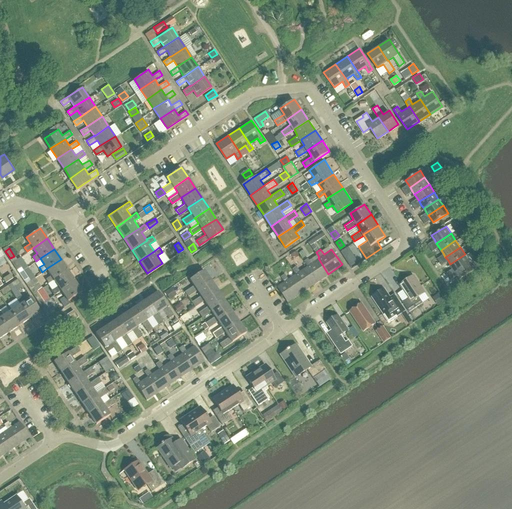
[(465,254),(450,264),(452,267),(455,271),(469,261),(465,254)]
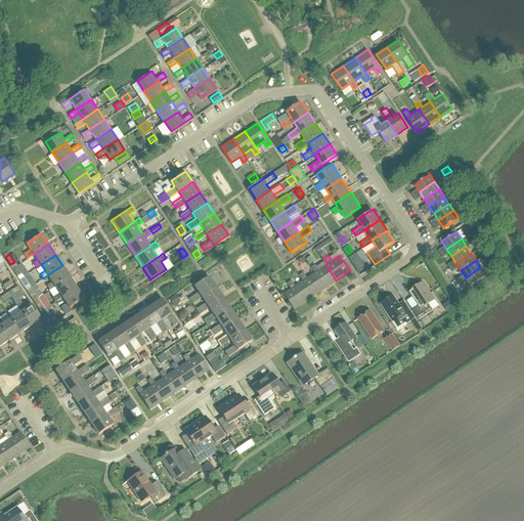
[(355,265),(358,271),(365,266),(361,261),(355,265)]
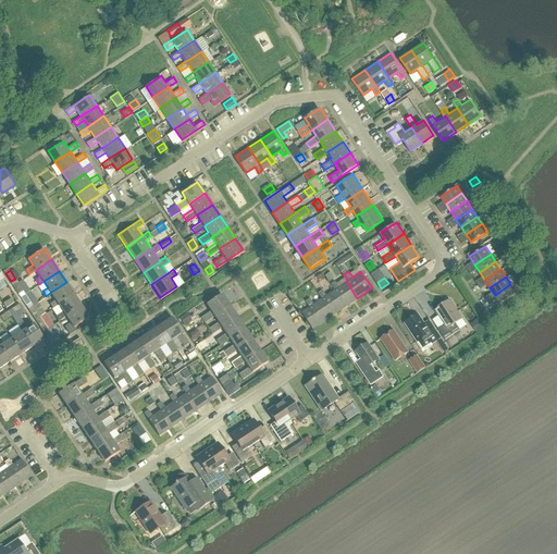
[(357,298),(346,281),(339,285),(335,280),(331,283),(335,288),(331,291),(343,308),(357,298)]
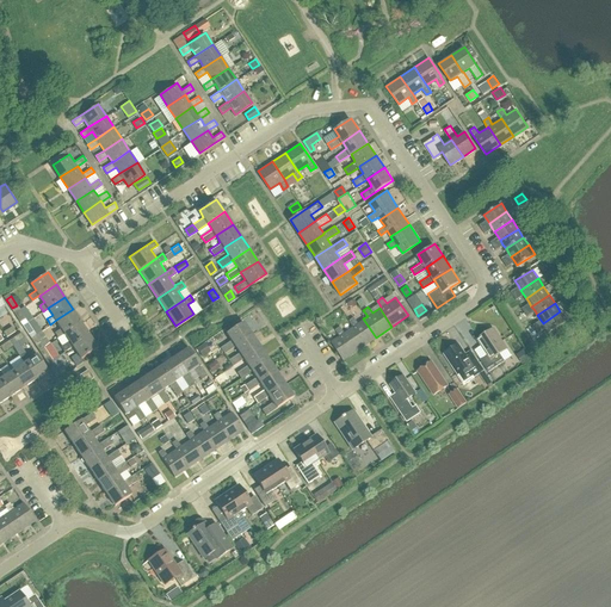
[(20,321),(25,317),(19,309),(14,311),(20,321)]
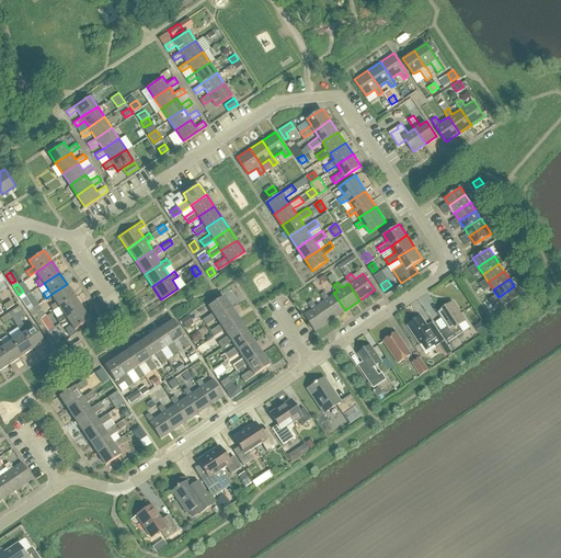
[(59,306),(75,295),(67,284),(52,294),(56,300),(49,305),(53,309),(59,306)]
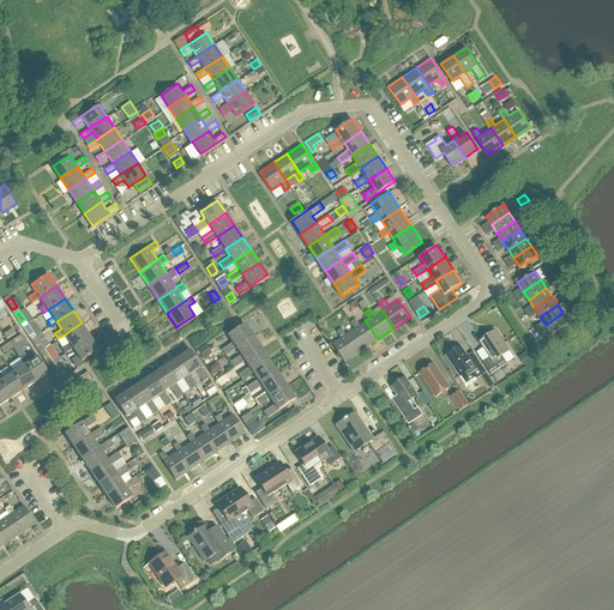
[(563,313),(546,325),(548,328),(554,338),(561,332),(559,328),(569,321),(563,313)]
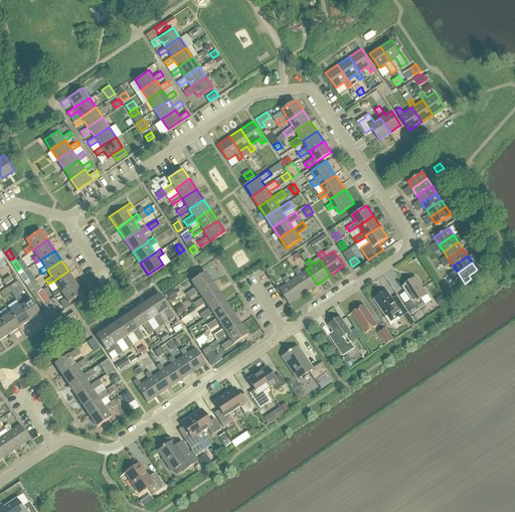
[(317,285),(306,269),(302,272),(299,267),(295,270),(298,275),(293,278),(303,294),(317,285)]
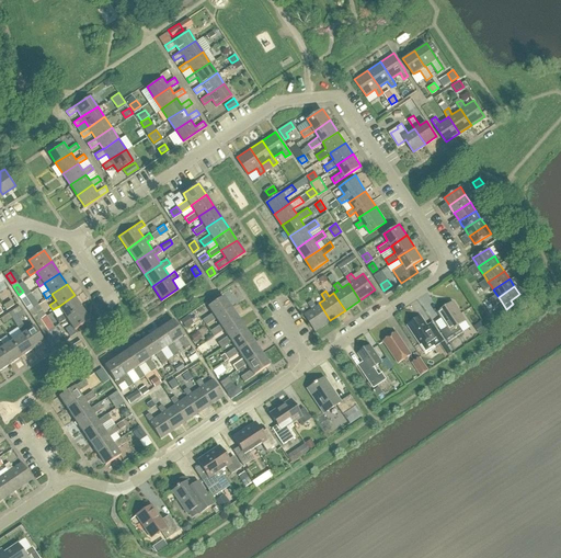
[(26,306),(31,303),(25,295),(21,298),(26,306)]
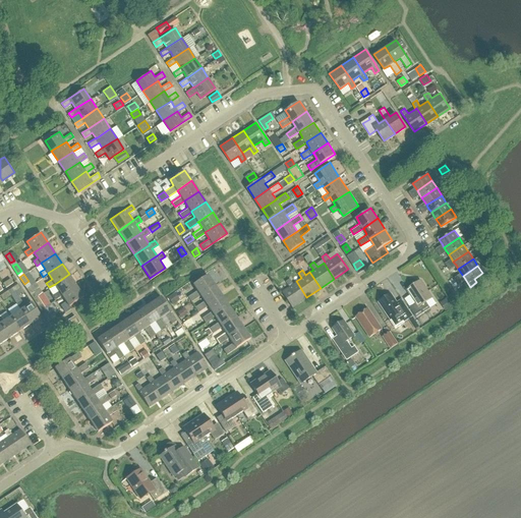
[(62,294),(76,285),(69,274),(55,284),(59,290),(52,294),(55,298),(61,294),(62,294)]
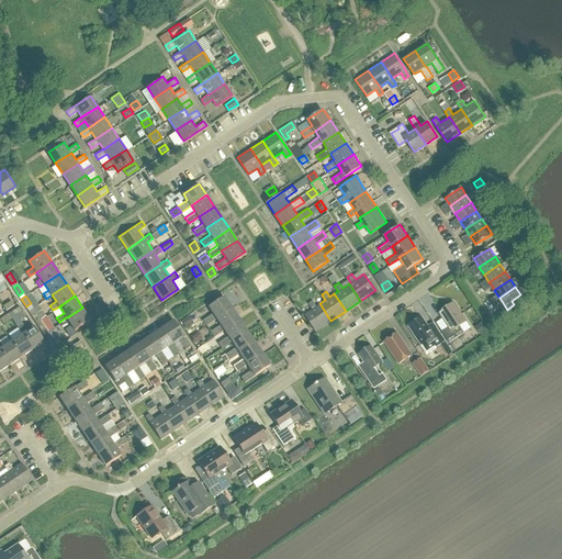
[(216,317),(232,306),(224,295),(208,305),(212,312),(202,319),(206,324),(216,317)]
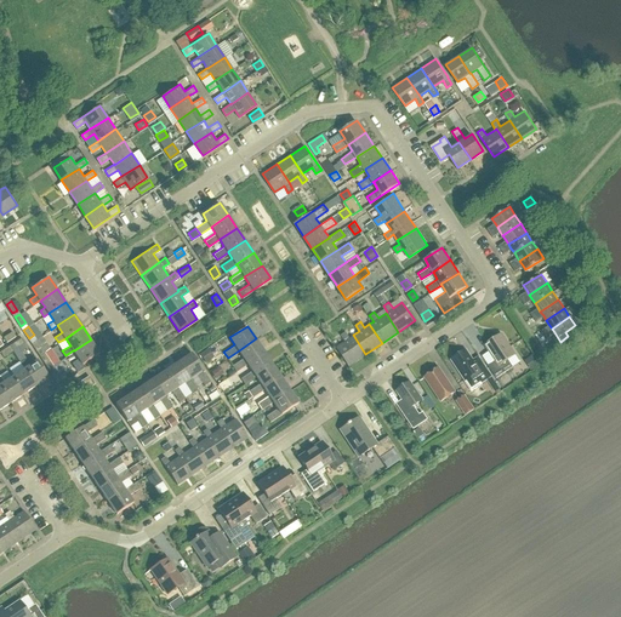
[(7,341),(16,335),(12,330),(4,336),(7,341)]
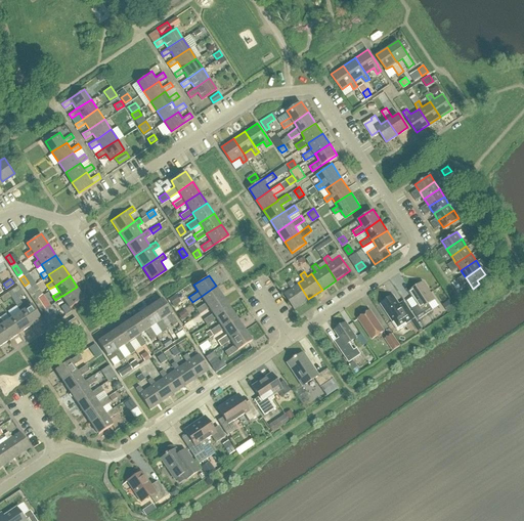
[(308,299),(298,283),(296,285),(292,278),(288,281),(292,288),(284,292),(295,308),(308,299)]
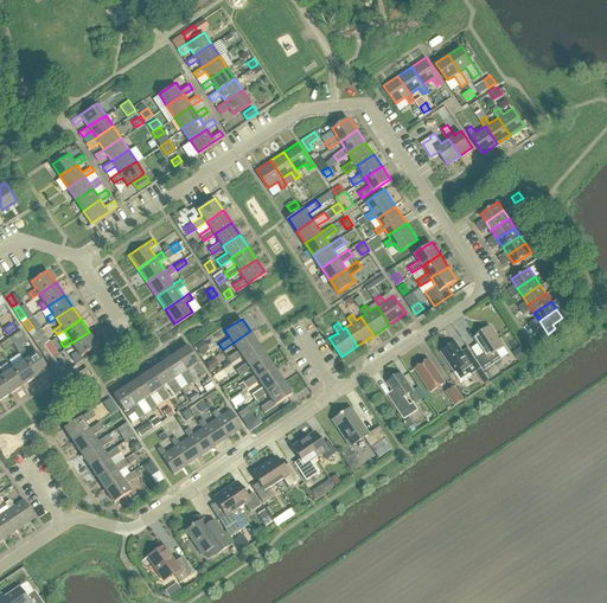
[(504,345),(490,325),(489,326),(486,326),(485,325),(483,326),(483,328),(483,329),(474,335),(484,351),(477,355),(485,367),(502,357),(497,350),(504,345)]
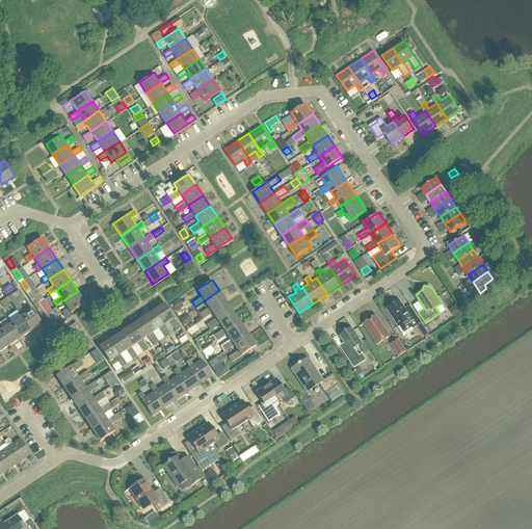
[(14,298),(21,293),(19,288),(10,293),(14,298)]
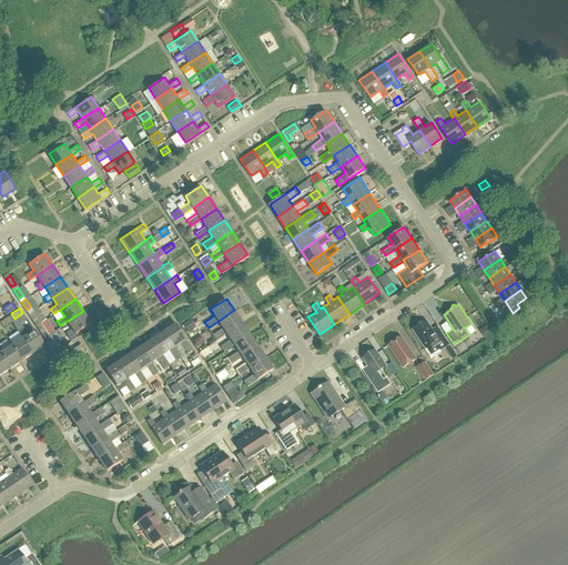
[(34,322),(39,319),(33,310),(29,313),(34,322)]
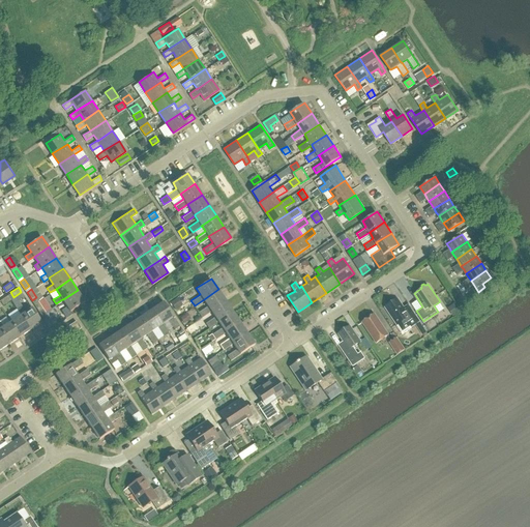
[(211,310),(226,300),(218,289),(204,299),(207,304),(198,311),(202,316),(211,310)]
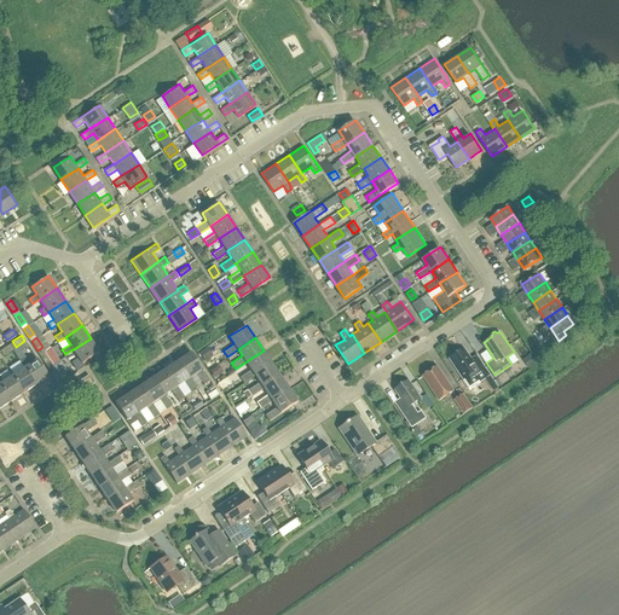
[(82,363),(99,352),(91,338),(74,349),(82,363)]
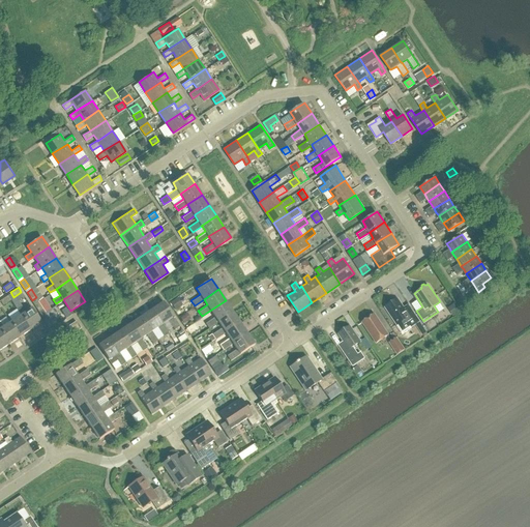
[(0,299),(3,304),(10,298),(7,294),(0,299)]
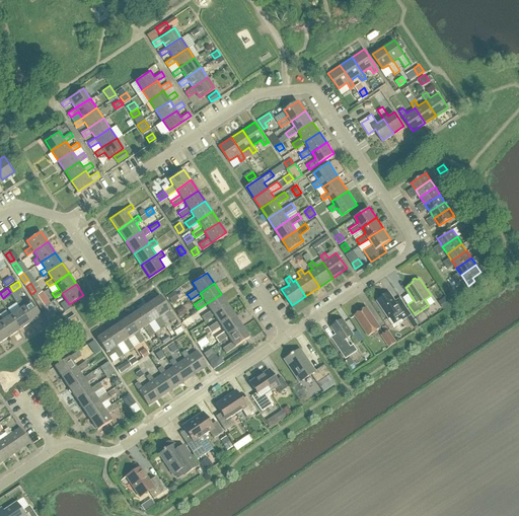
[(171,291),(167,294),(171,301),(176,298),(171,291)]
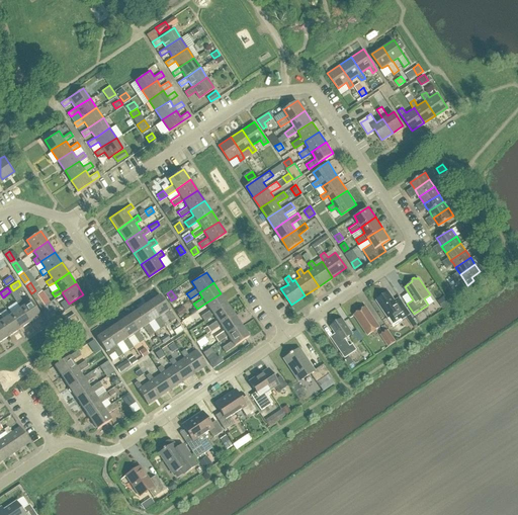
[(410,313),(403,303),(400,296),(395,299),(389,290),(376,298),(389,317),(387,317),(393,325),(402,319),(402,318),(410,313)]
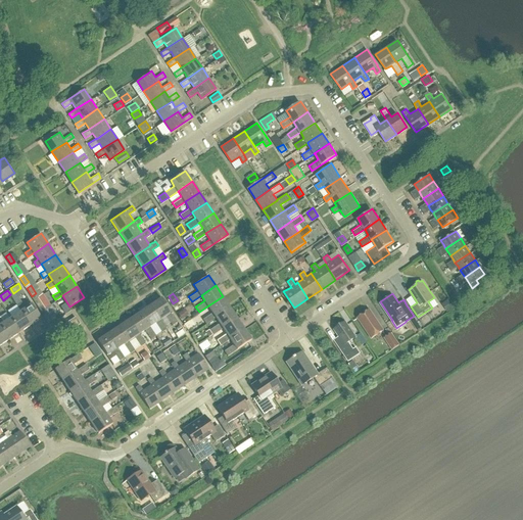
[(42,303),(38,296),(34,299),(38,306),(42,303)]
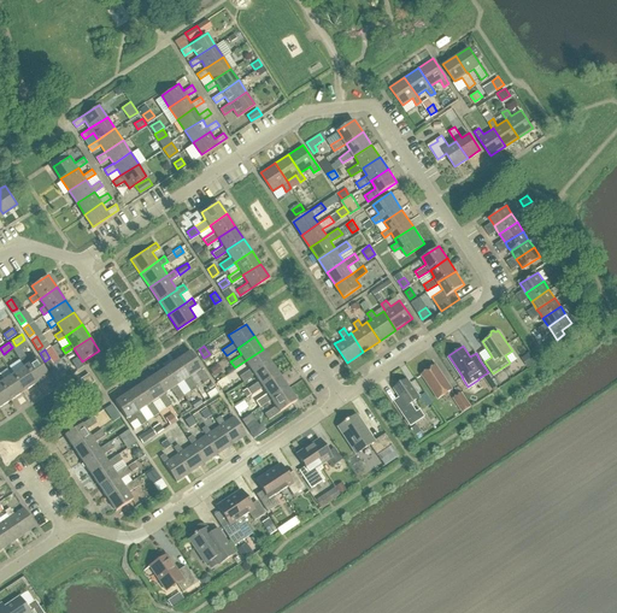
[(189,375),(195,371),(203,382),(209,378),(191,349),(177,358),(189,375)]
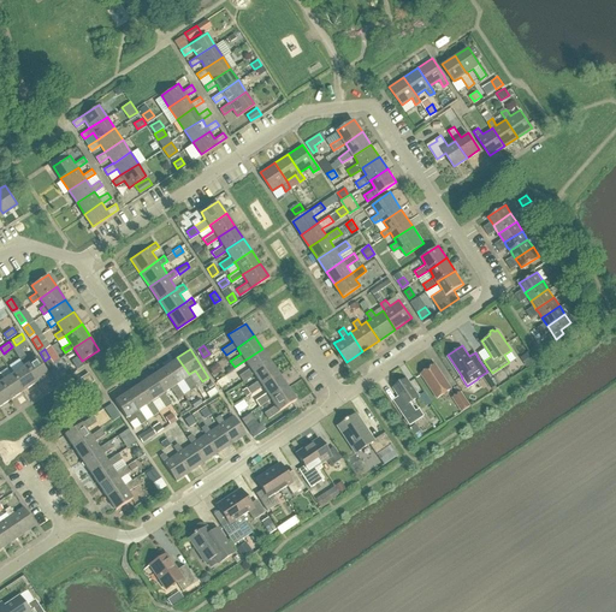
[(254,372),(271,361),(262,349),(246,360),(249,367),(238,374),(243,380),(254,373),(254,372)]
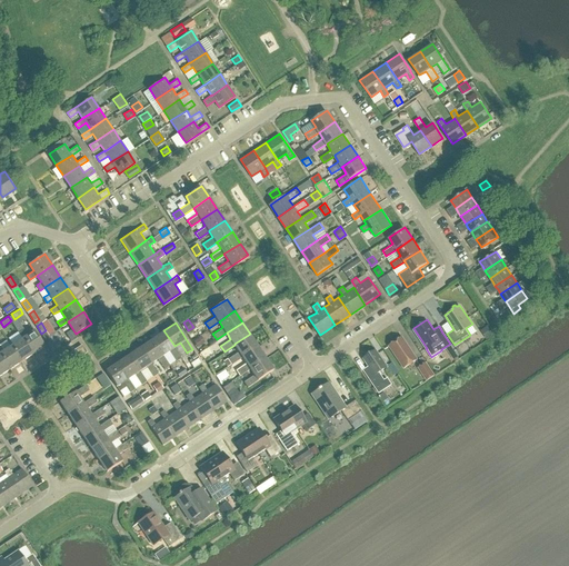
[(489,324),(480,329),(487,338),(495,333),(489,324)]
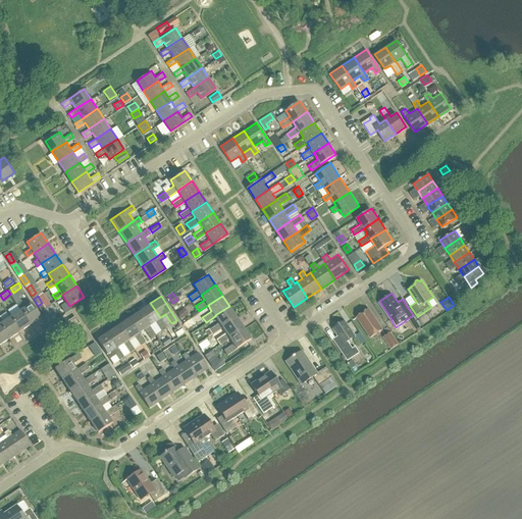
[(20,309),(30,323),(41,316),(32,302),(25,306),(21,300),(17,303),(20,309)]
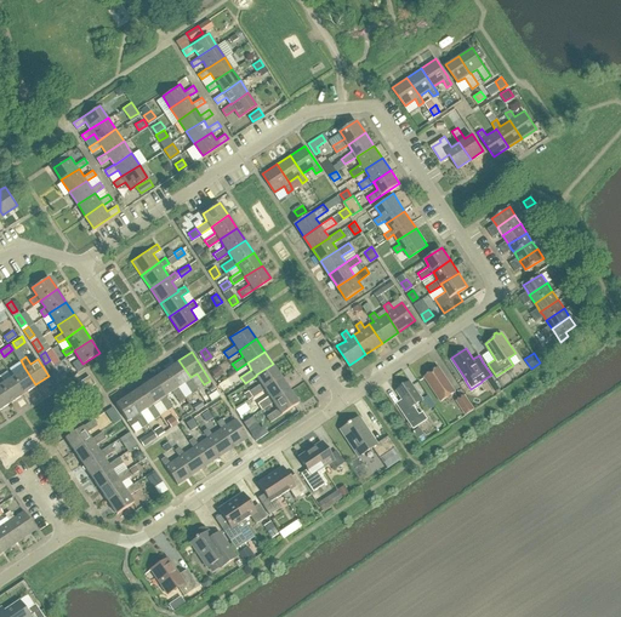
[(198,388),(191,377),(178,360),(166,369),(177,386),(184,382),(192,393),(198,388)]
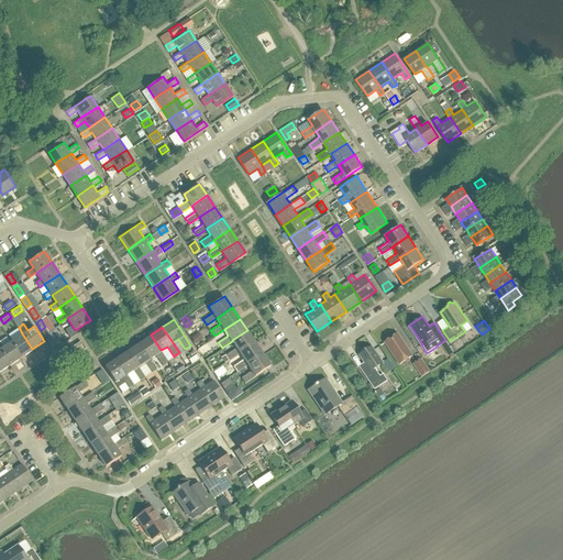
[(54,339),(48,330),(44,333),(48,341),(54,339)]
